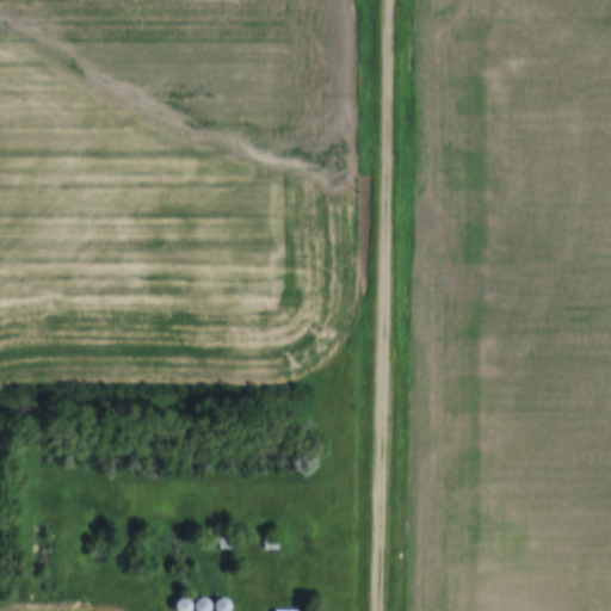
[(266,532),(281,534),(281,548),(266,548),(266,532)]
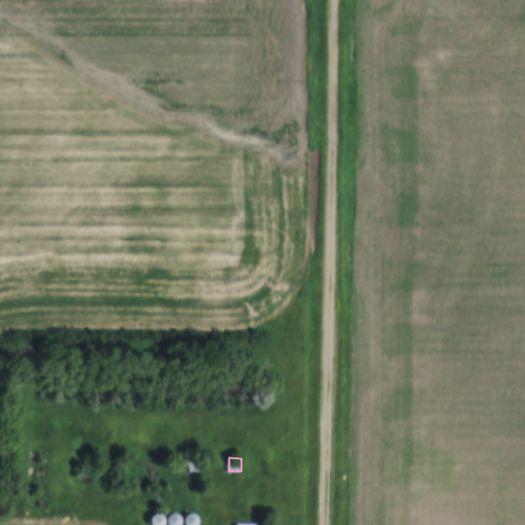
[(190,461),(200,461),(200,471),(190,471),(190,461)]
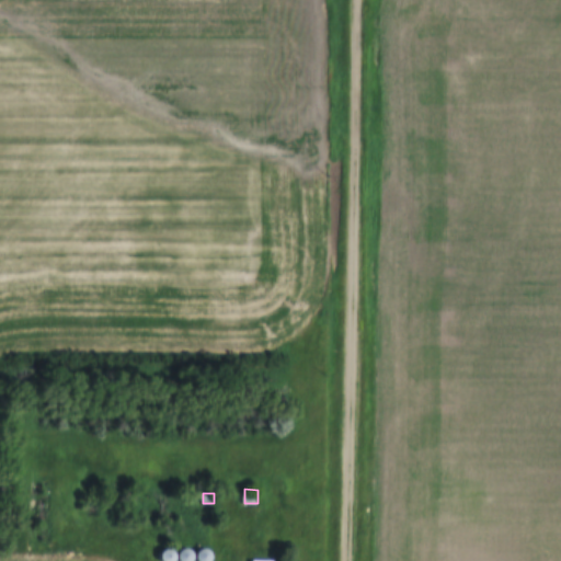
[(161,550),(168,548),(173,550),(175,557),(173,560),(160,560),(159,556),(161,550)]
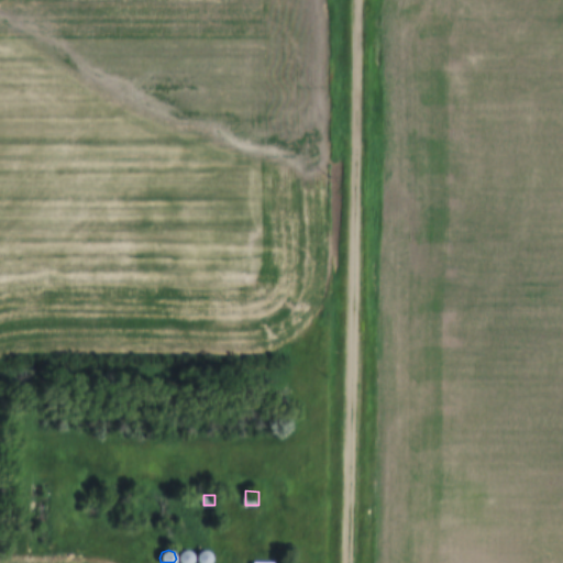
[(180,552),(187,550),(192,552),(195,558),(192,562),(179,562),(178,558),(180,552)]
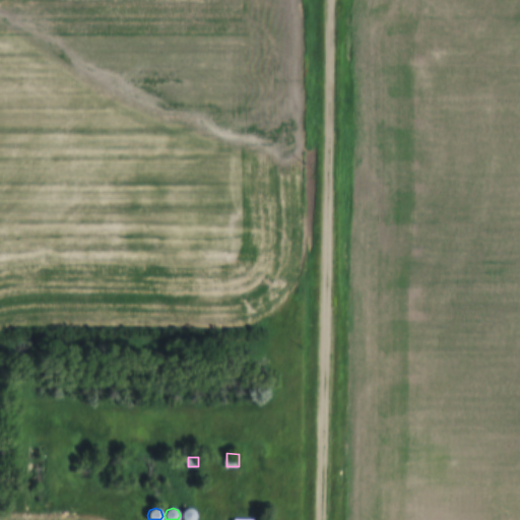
[(184,510),(189,508),(195,510),(197,515),(194,519),(183,519),(182,515),(184,510)]
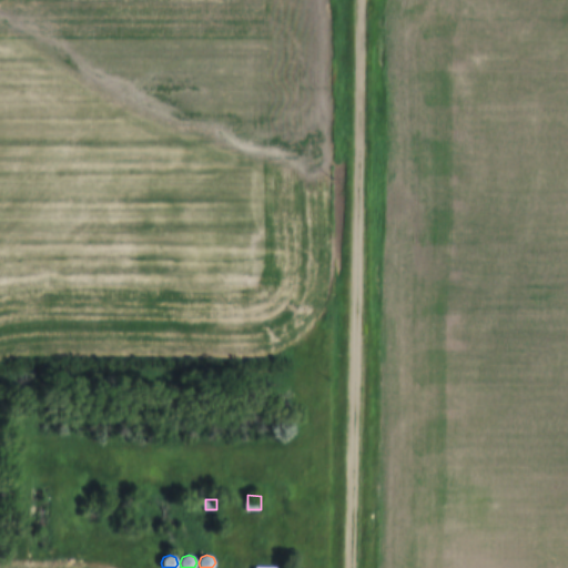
All buildings are outlined.
